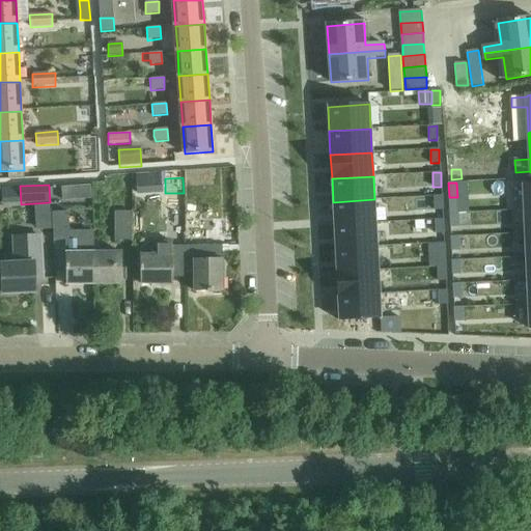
[(530,185),(522,186),(524,212),(530,211),(530,185)]
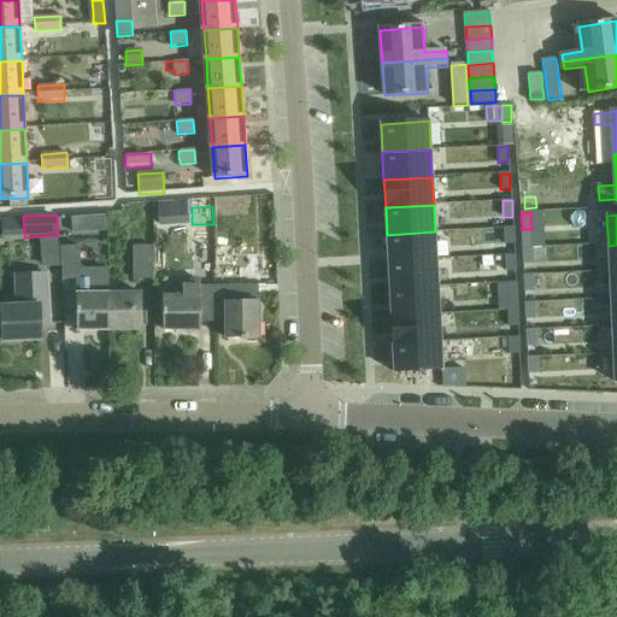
[(513,228),(504,228),(505,245),(515,245),(513,228)]
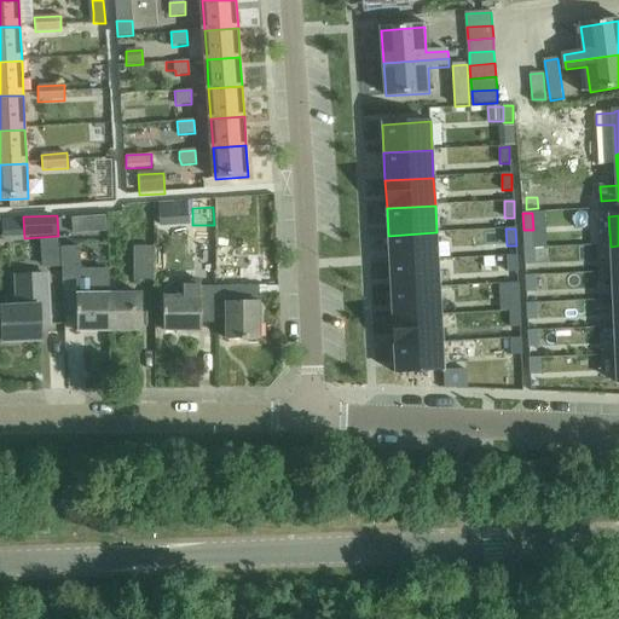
[(437,232),(388,236),(389,264),(438,260),(437,232)]
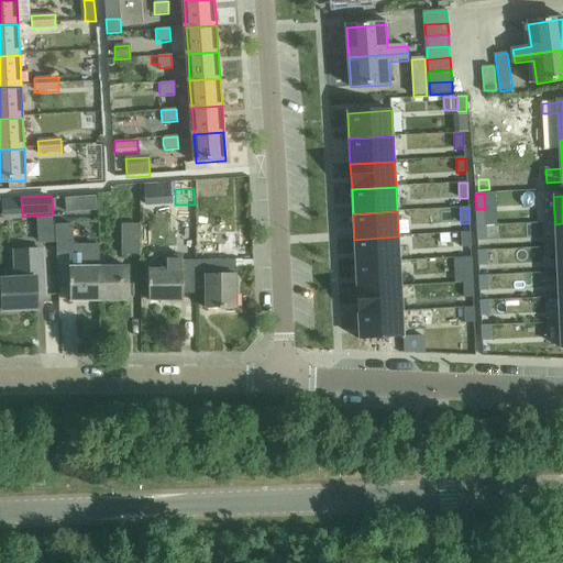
[(69,254),(74,254),(74,245),(73,224),(55,225),(56,255),(69,254)]
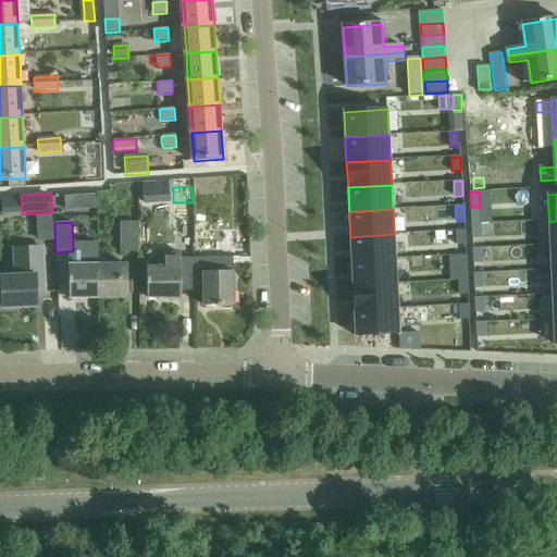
[(138,252),(137,222),(120,223),(120,254),(138,252)]
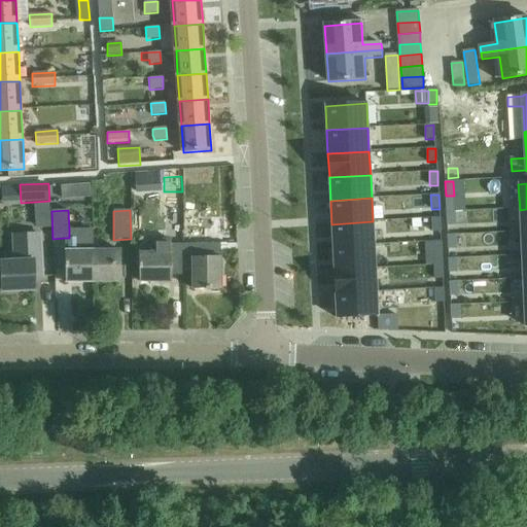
[(454,212),(446,212),(447,225),(455,225),(454,212)]
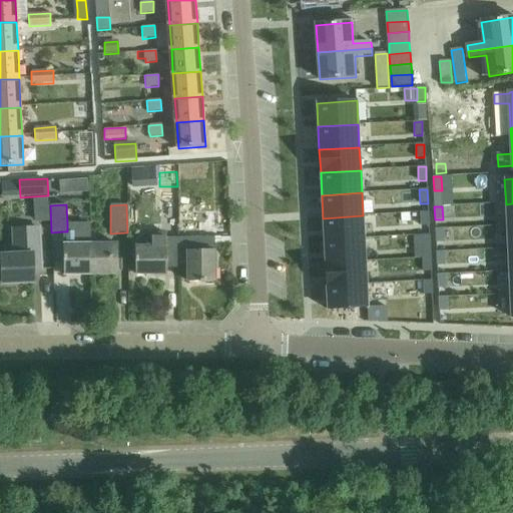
[(429,212),(421,212),(421,226),(429,225),(429,212)]
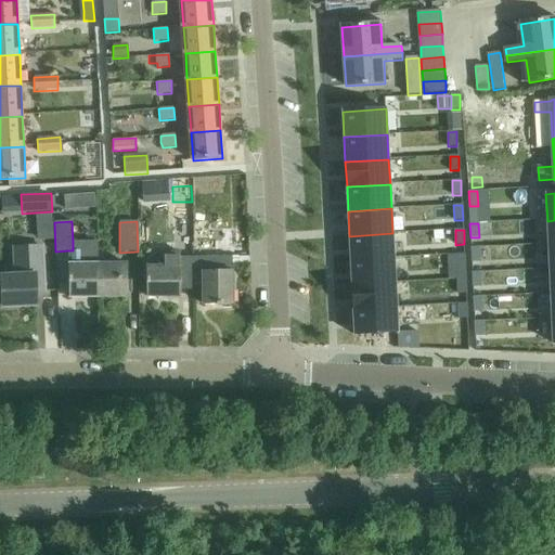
[(392,233),(349,236),(350,261),(394,258),(392,233)]
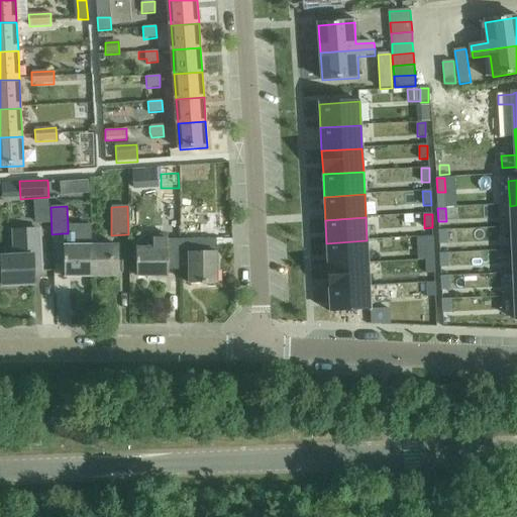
[(68,233),(64,233),(65,247),(65,276),(91,276),(92,246),(91,224),(77,225),(68,225),(68,233)]
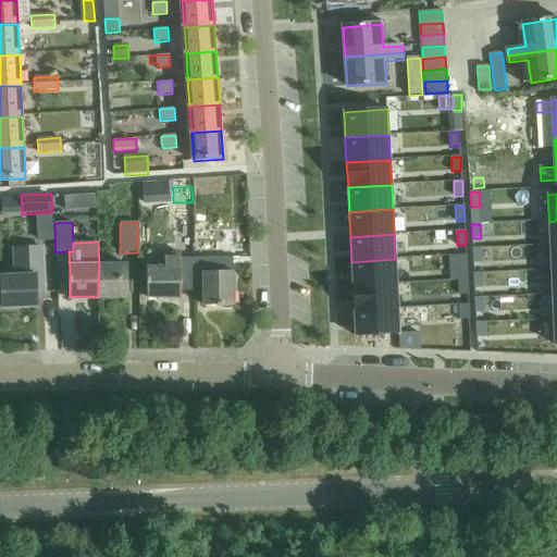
[(195,286),(195,279),(195,258),(195,246),(181,246),(181,258),(180,258),(180,267),(148,267),(148,297),(181,297),(181,286),(195,286)]
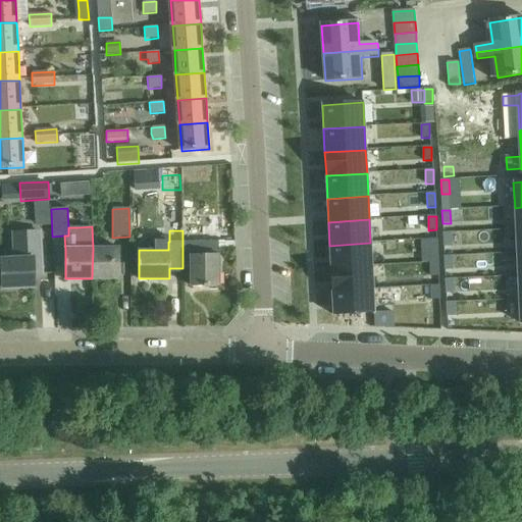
[(35,272),(43,272),(41,232),(14,233),(16,259),(2,260),(4,289),(36,286),(35,272)]
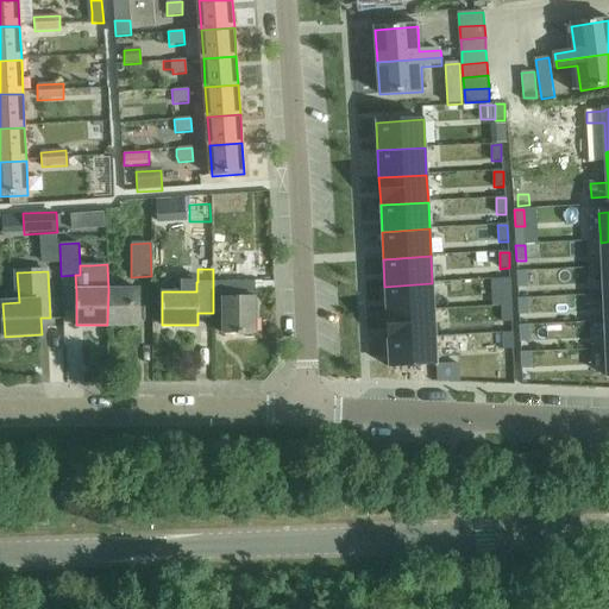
[(526,271),(516,272),(518,288),(527,288),(526,271)]
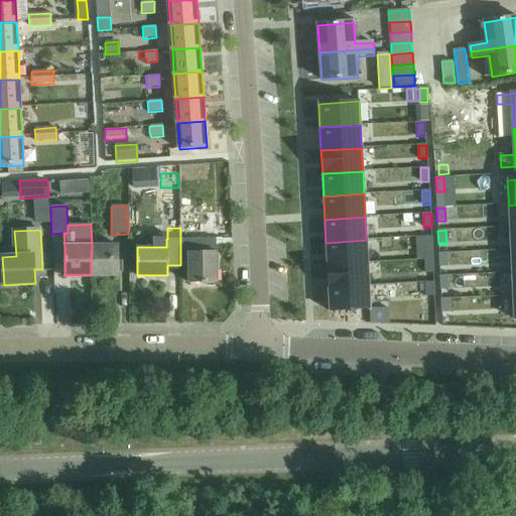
[(432,237),(424,237),(424,250),(432,250),(432,237)]
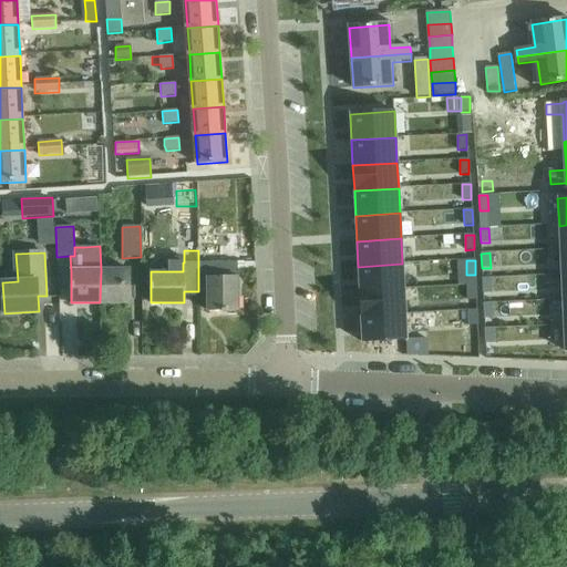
[(238,263),(198,263),(198,284),(208,284),(208,312),(238,311),(238,263)]
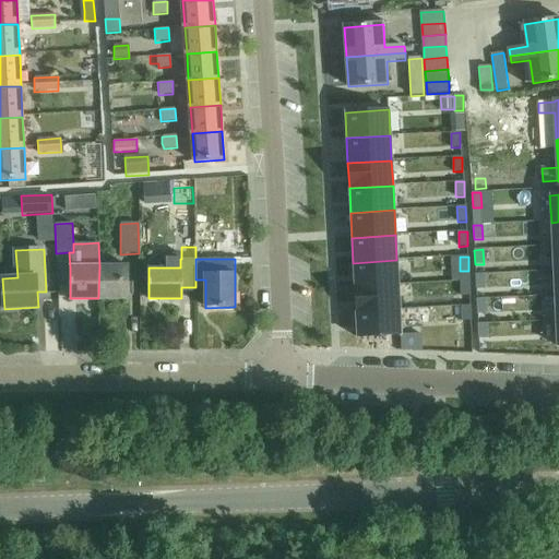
[(396,260),(353,263),(354,288),(397,285),(396,260)]
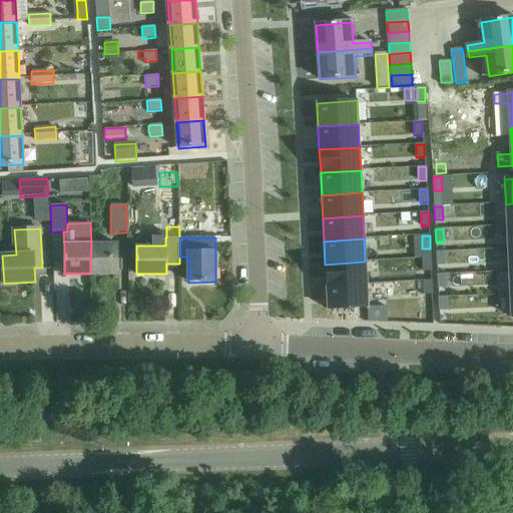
[(91,244),(90,274),(90,275),(117,275),(116,244),(91,244)]
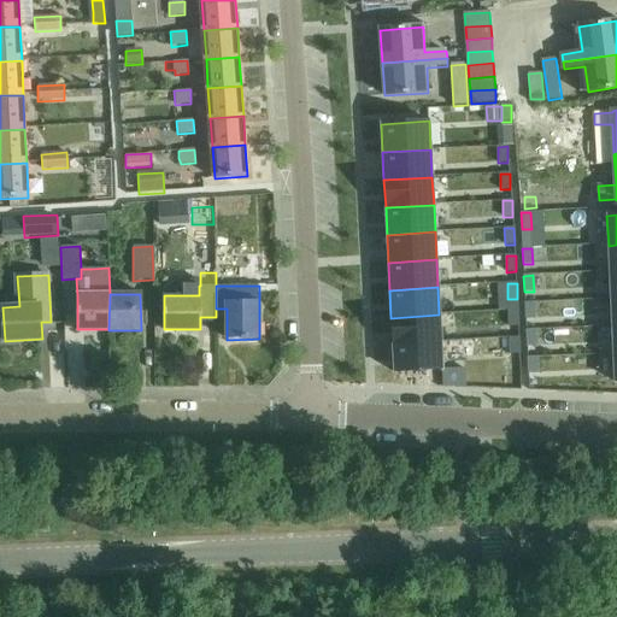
[(534,303),(524,303),(526,319),(535,319),(534,303)]
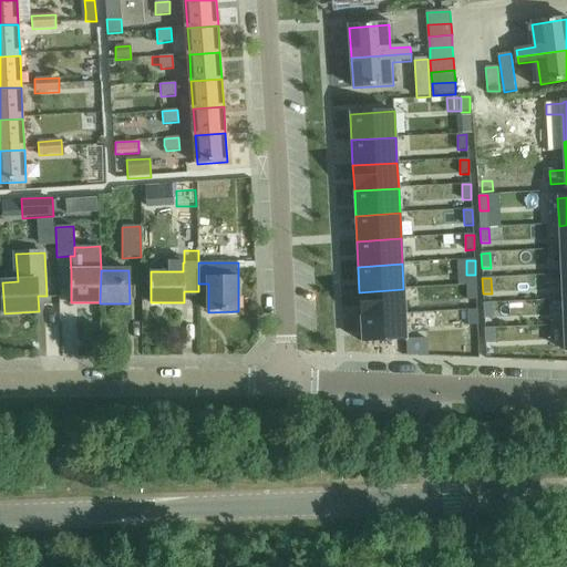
[(476,285),(467,286),(467,300),(476,300),(476,285)]
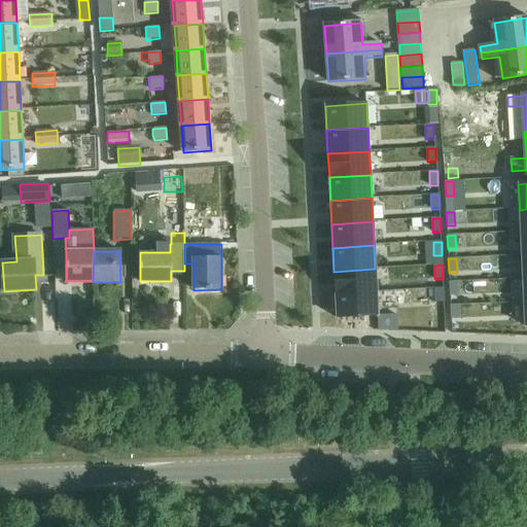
[(375,269),(334,272),(336,294),(377,292),(375,269)]
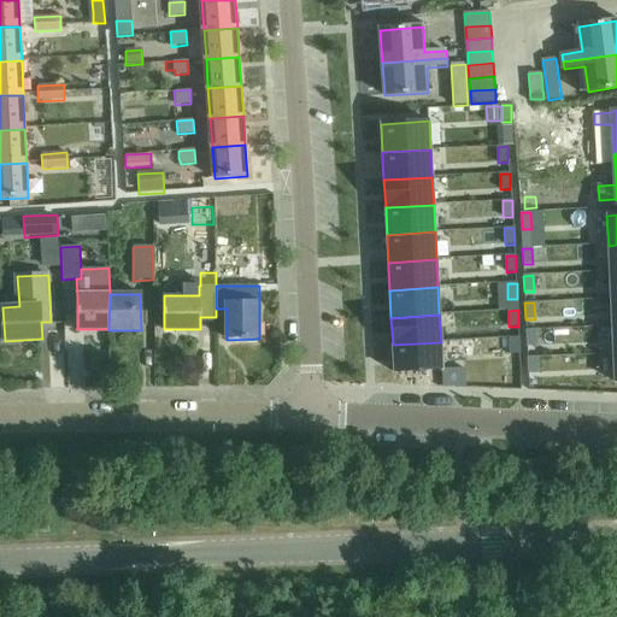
[(536,330),(527,330),(527,347),(536,346),(536,330)]
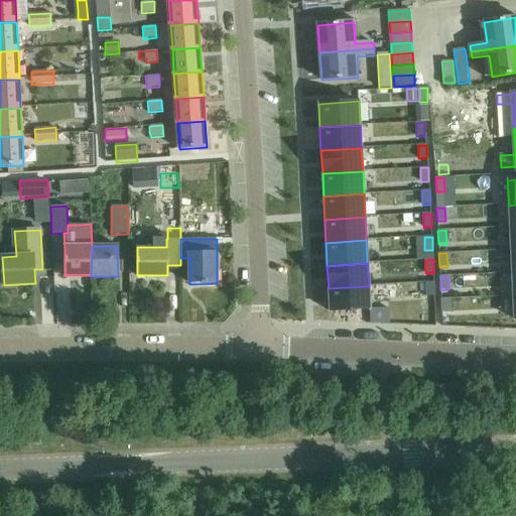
[(433,282),(425,283),(426,296),(434,296),(433,282)]
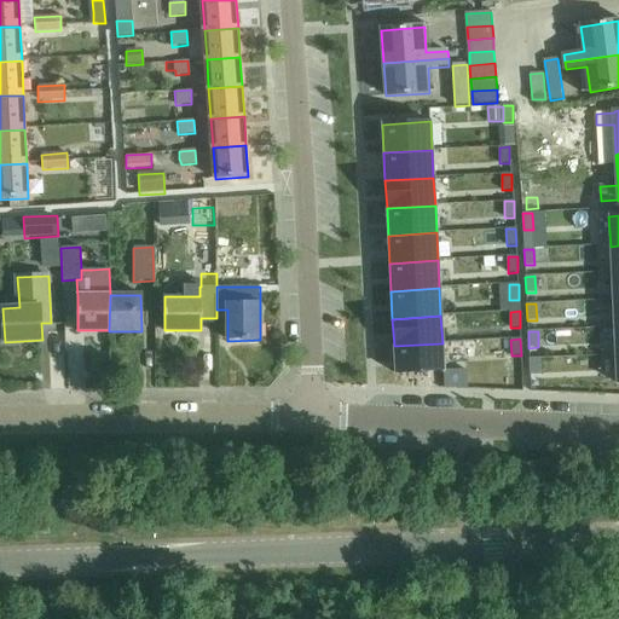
[(443,343),(394,346),(395,375),(444,371),(443,343)]
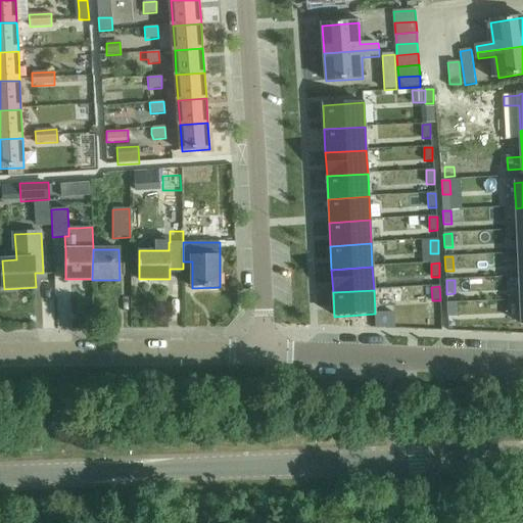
[(456,302),(447,303),(447,317),(456,317),(456,302)]
